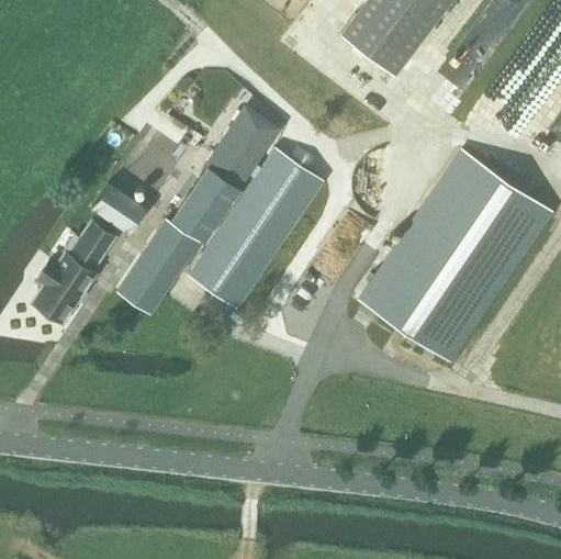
[(365,0),(339,34),(393,76),(450,0),(365,0)]
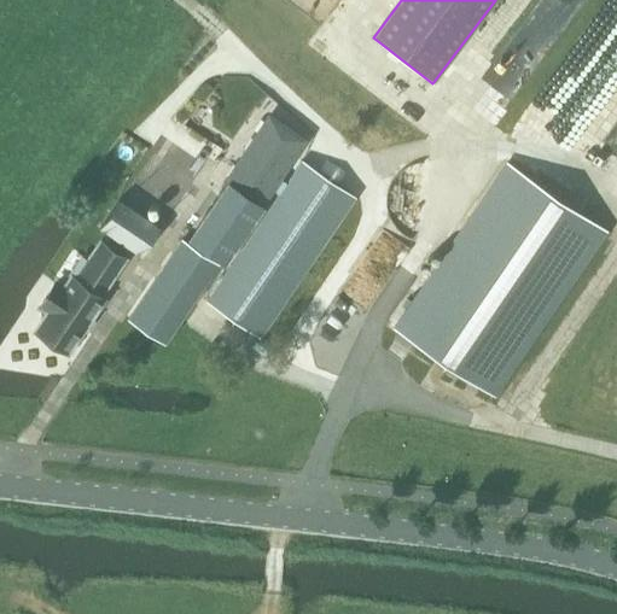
[(307,144),(268,117),(226,180),(265,206),(307,144)]
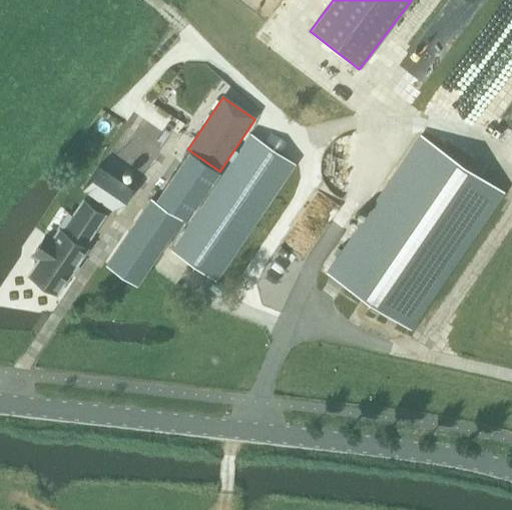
[(215,282),(295,165),(250,135),(171,251),(215,282)]
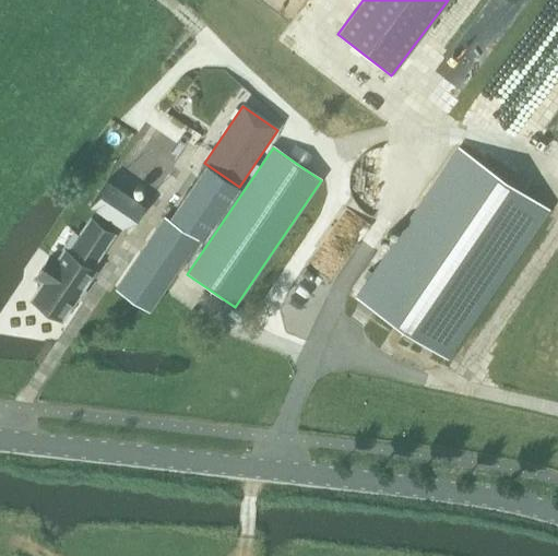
[(447,358),(547,211),(459,151),(358,298),(447,358)]
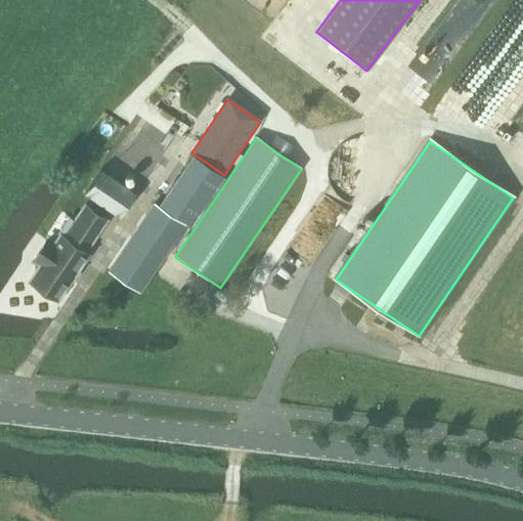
[(191,225),(223,178),(193,157),(161,205),(191,225)]
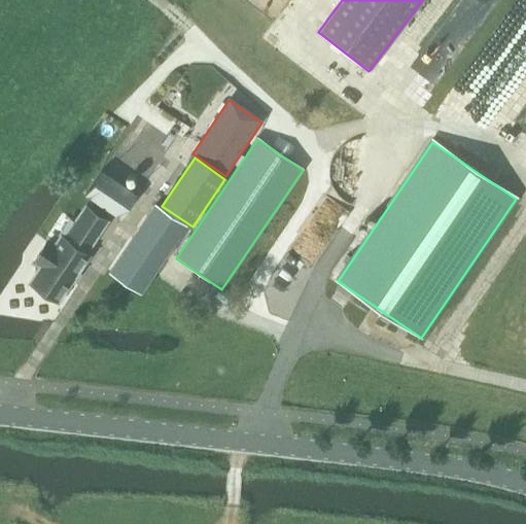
[(86,195),(121,218),(136,196),(101,172),(86,195)]
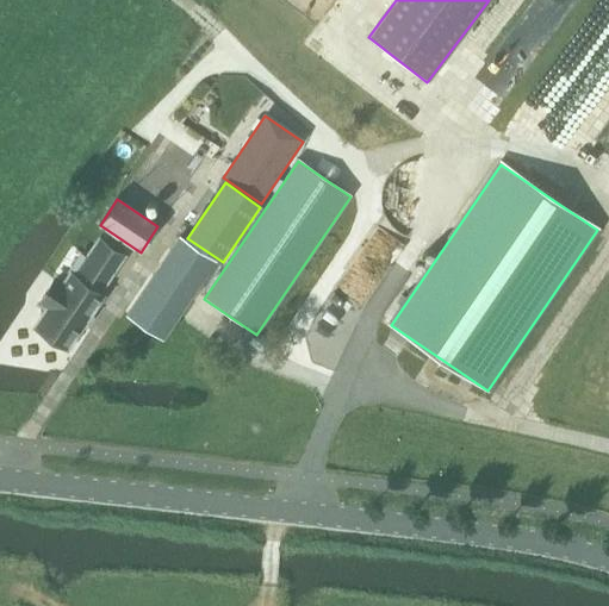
[(213,264),(178,239),(125,318),(161,342),(213,264)]
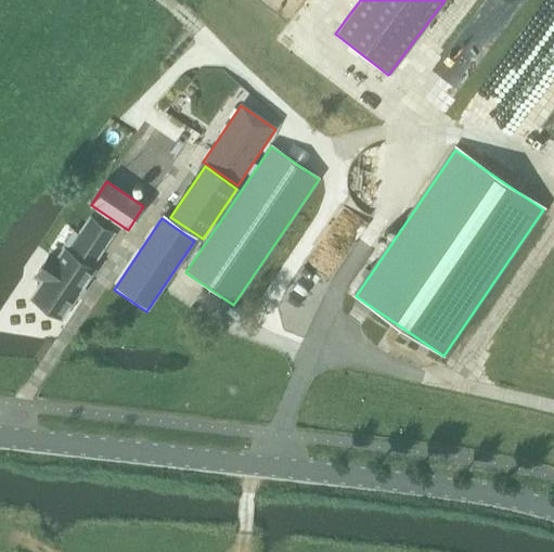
[(62,318),(93,271),(90,269),(112,235),(90,220),(67,254),(64,252),(59,260),(51,256),(37,278),(43,282),(33,298),(62,318)]
